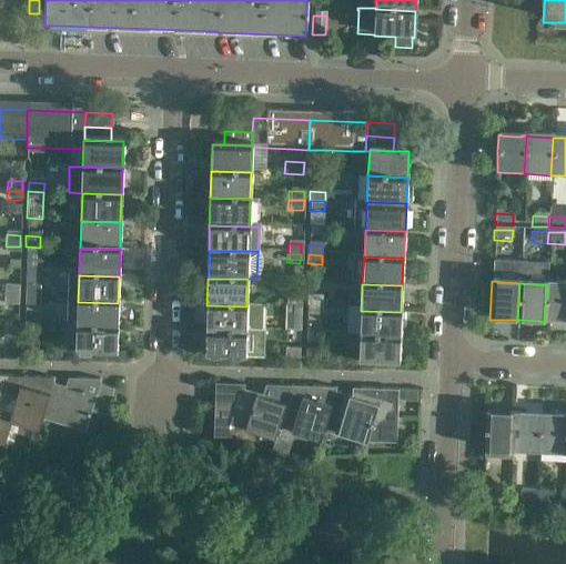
[(565,322),(565,284),(546,284),(544,322),(549,322),(565,322)]
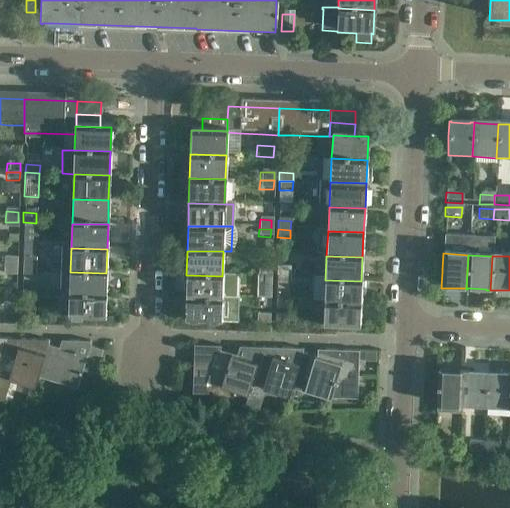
[(15,270),(15,260),(3,259),(2,269),(15,270)]
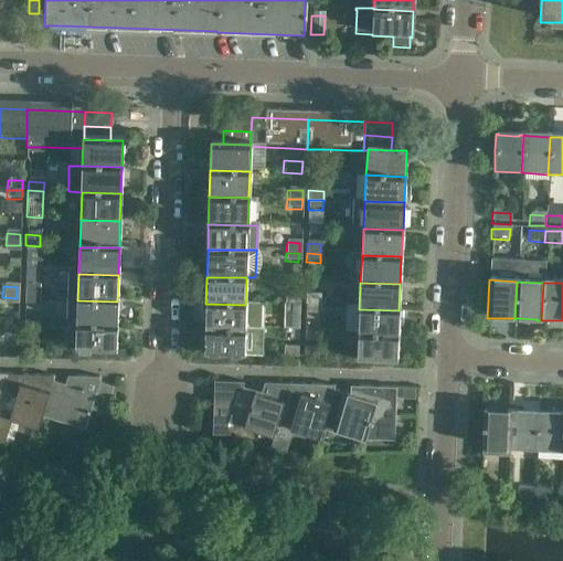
[(39,288),(24,287),(23,298),(39,298),(39,288)]
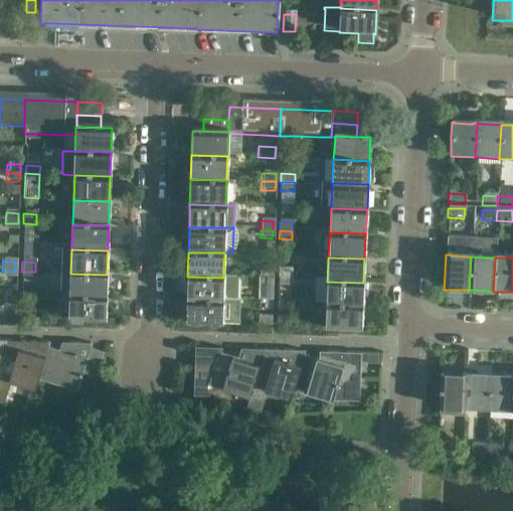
[(260,269),(259,279),(272,280),(272,270),(260,269)]
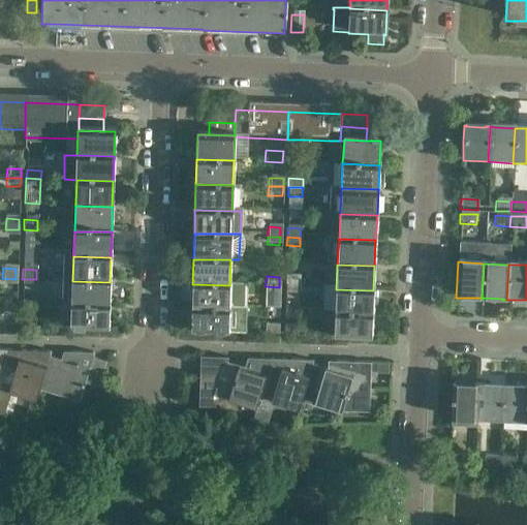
[(285,277),(285,287),(299,287),(299,278),(285,277)]
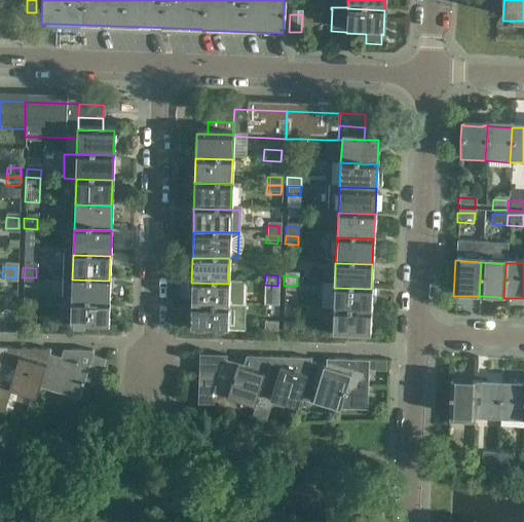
[(108,305),(109,281),(72,280),(71,304),(108,305)]
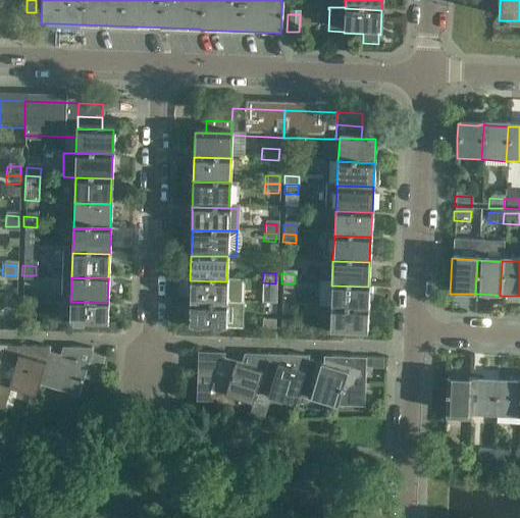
[(184,280),(184,290),(190,290),(189,306),(225,307),(242,307),(243,282),(226,281),(190,280),(184,280)]
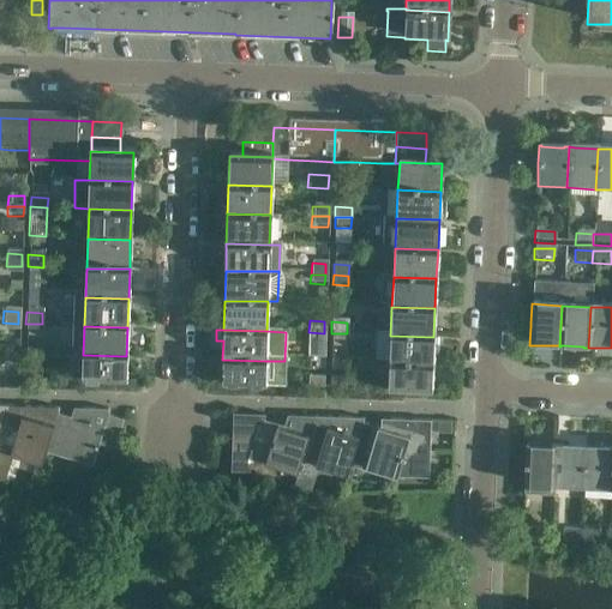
[(323,342),(324,333),(309,332),(309,342),(323,342)]
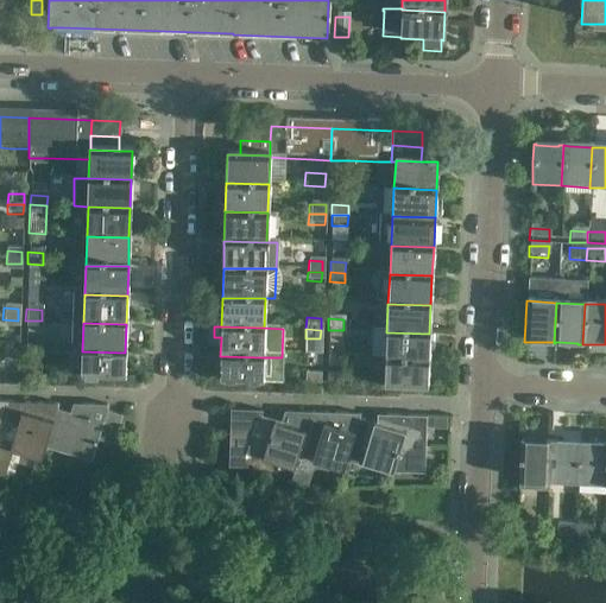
[(428,362),(429,334),(386,332),(385,361),(428,362)]
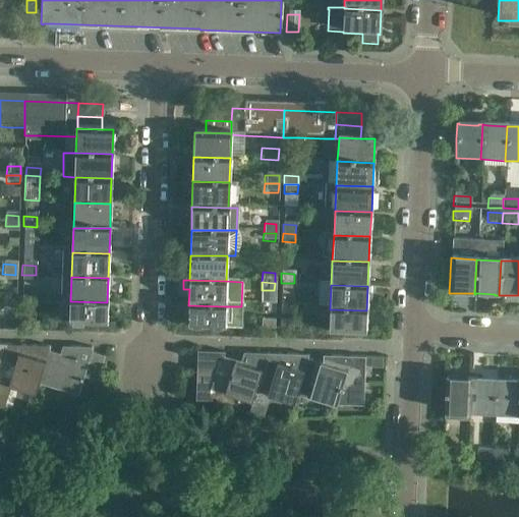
[(106,326),(107,302),(70,301),(69,325),(106,326)]
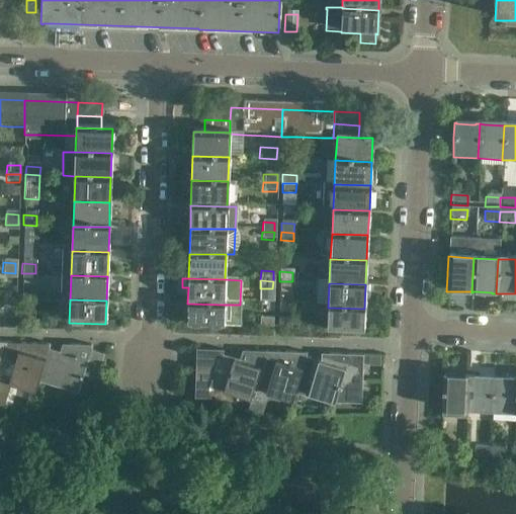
[(187,304),(186,327),(224,328),(240,329),(240,305),(224,305),(187,304)]
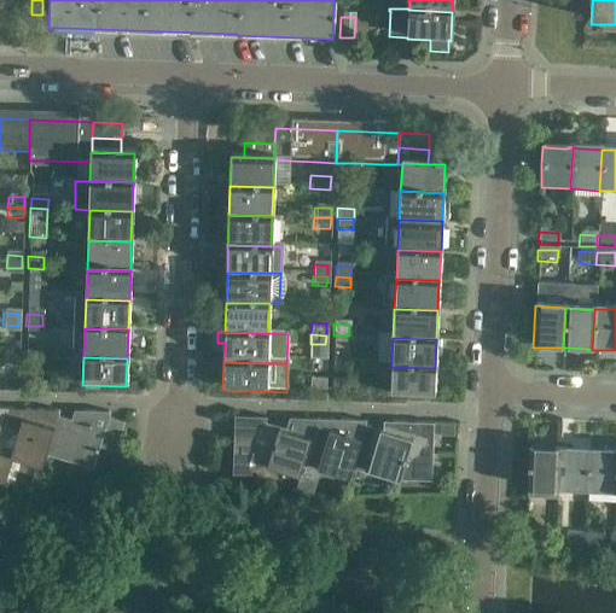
[(434,397),(435,368),(391,367),(390,396),(434,397)]
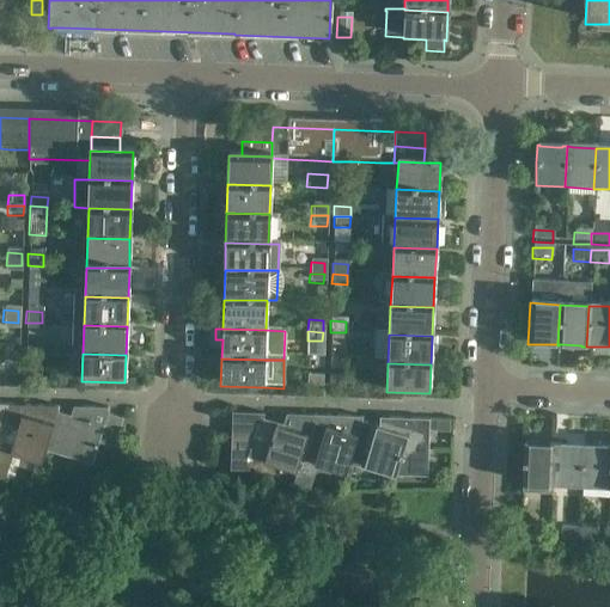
[(17,379),(18,366),(2,366),(1,379),(17,379)]
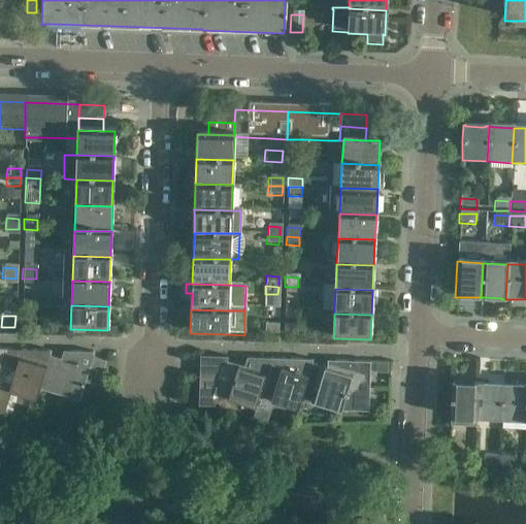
[(34,319),(21,318),(21,328),(34,328),(34,319)]
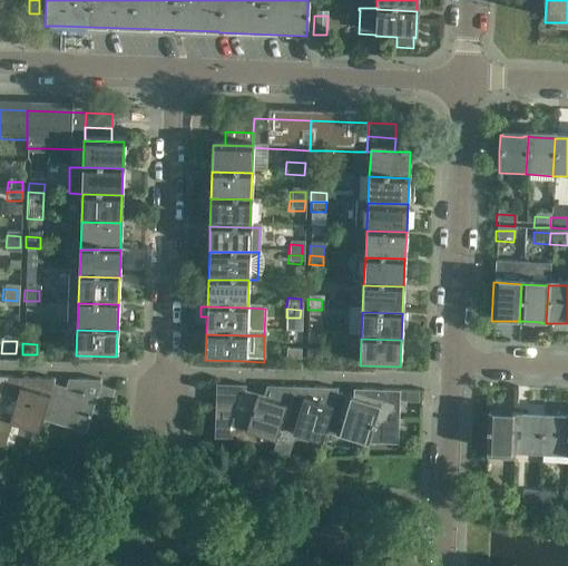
[(285,363),(300,363),(300,353),(285,352),(285,363)]
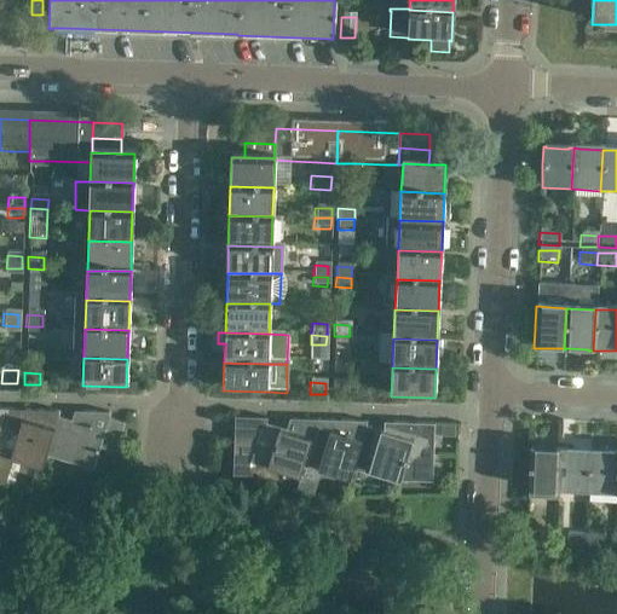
[(349,383),(333,383),(332,394),(349,395),(349,383)]
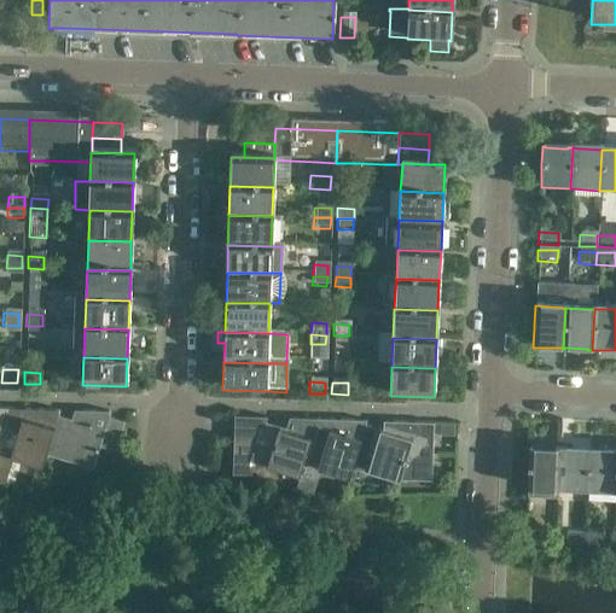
[(0,486),(4,488),(5,482),(11,461),(40,470),(40,471),(41,471),(45,459),(45,457),(52,432),(56,419),(57,419),(57,414),(30,413),(23,413),(22,418),(7,413),(6,418),(3,430),(3,431),(0,438),(0,486)]
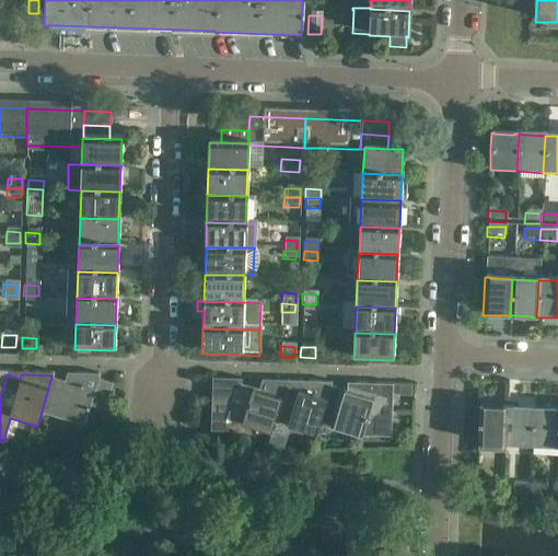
[(70,386),(72,377),(67,375),(64,384),(70,386)]
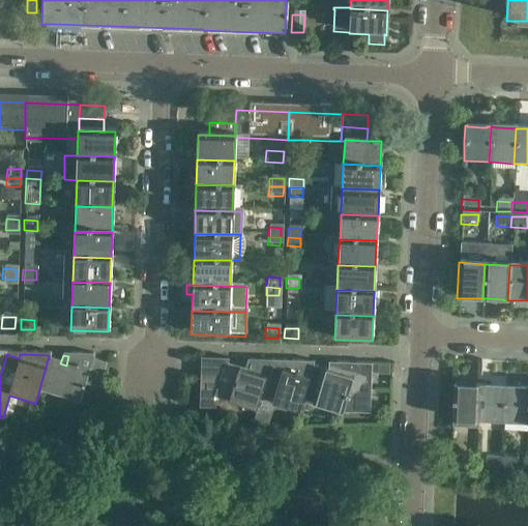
[(49,359),(48,359),(45,371),(38,392),(38,393),(78,405),(79,405),(83,390),(84,390),(85,388),(84,388),(84,386),(97,390),(105,366),(92,361),(92,356),(68,356),(66,366),(60,363),(49,360),(49,359)]
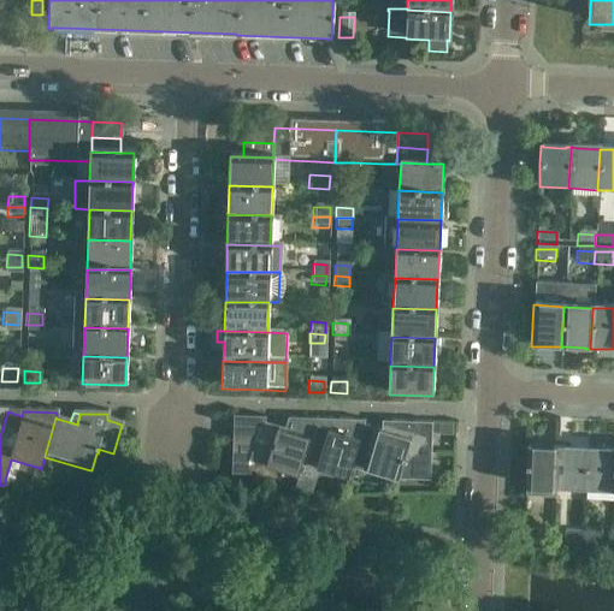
[(301,466),(308,440),(312,427),(313,427),(313,421),(287,421),(283,433),(264,427),(264,426),(263,426),(264,420),(232,419),(230,476),(248,478),(252,464),(296,478),(296,479),(297,479),(301,467),(301,466)]
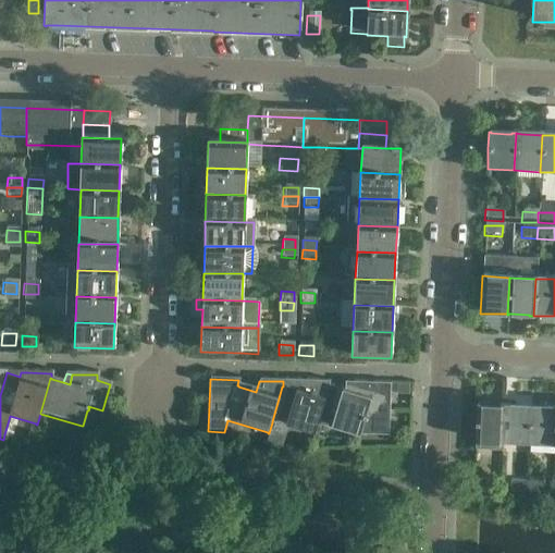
[(317,424),(324,401),(323,401),(328,388),(328,383),(283,381),(283,386),(282,386),(279,398),(272,421),(272,422),(312,434),(313,435),(318,424),(317,424)]
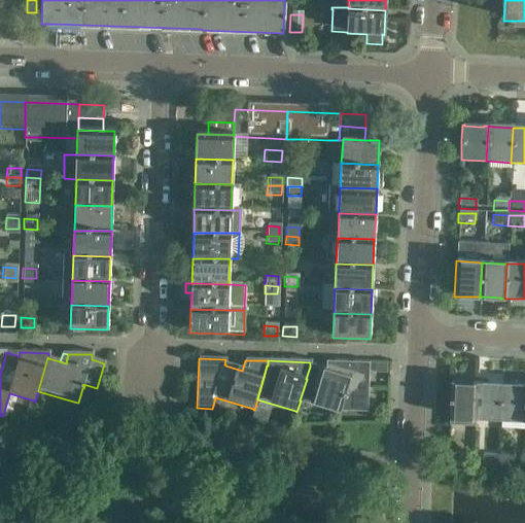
[(341,406),(365,408),(366,390),(369,364),(333,363),(333,373),(310,367),(306,379),(307,379),(300,401),(301,401),(312,405),(329,410),(330,408),(340,411),(341,406)]
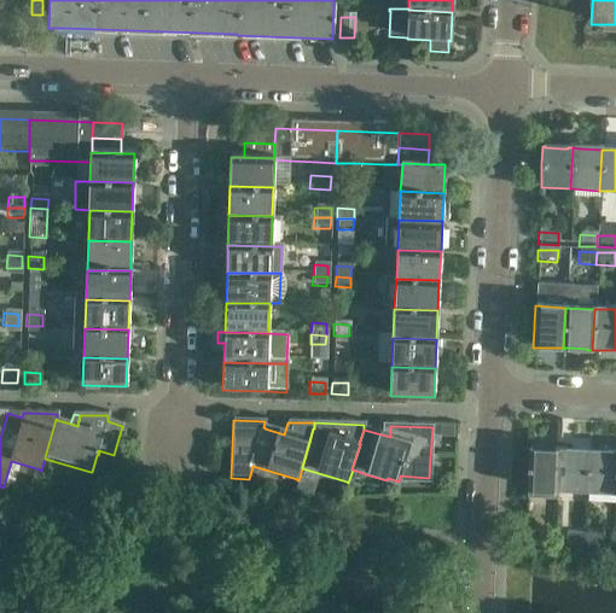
[(441,430),(441,441),(451,441),(452,430),(441,430)]
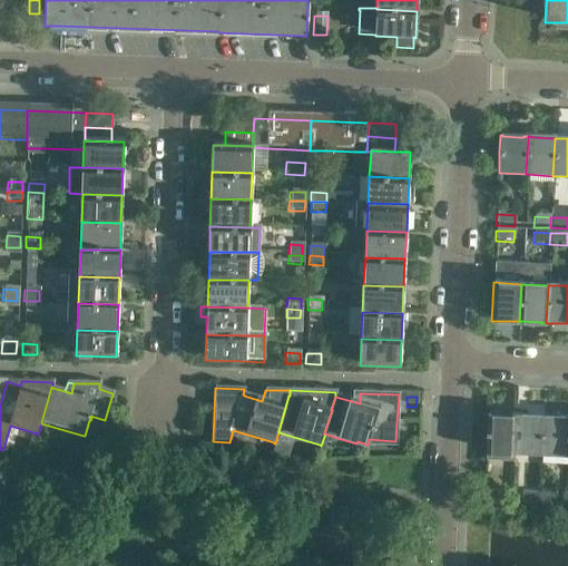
[(485,454),(485,462),(511,465),(512,455),(513,417),(510,417),(506,417),(505,417),(488,416),(487,416),(486,432),(486,436),(485,454)]
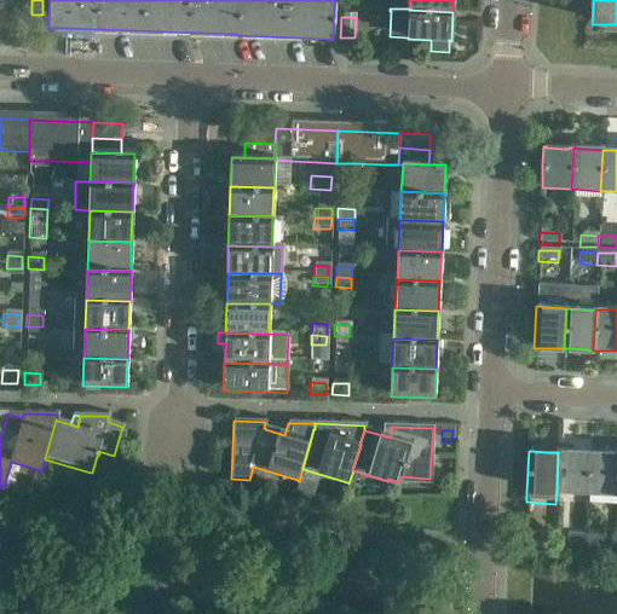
[(586,494),(588,455),(565,453),(565,452),(558,452),(557,493),(586,494)]
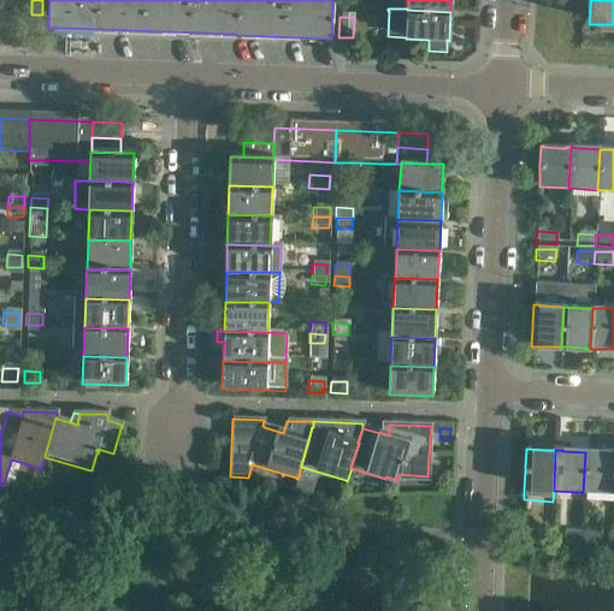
[(613,493),(613,460),(613,452),(609,452),(609,454),(604,454),(586,452),(586,451),(585,451),(585,452),(583,492),(613,493)]
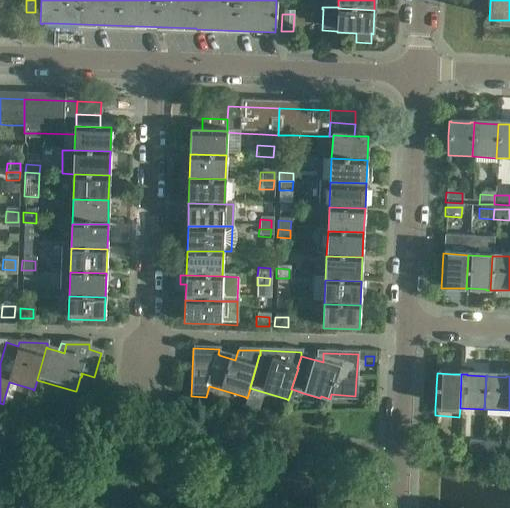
[(433,452),(450,453),(450,443),(434,442),(433,452)]
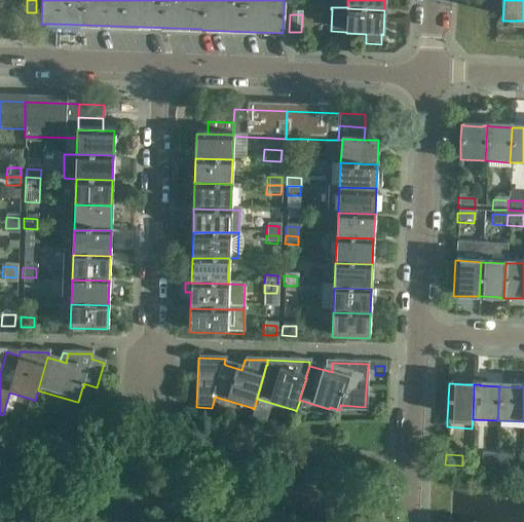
[(495,467),(495,457),(481,456),(480,467),(495,467)]
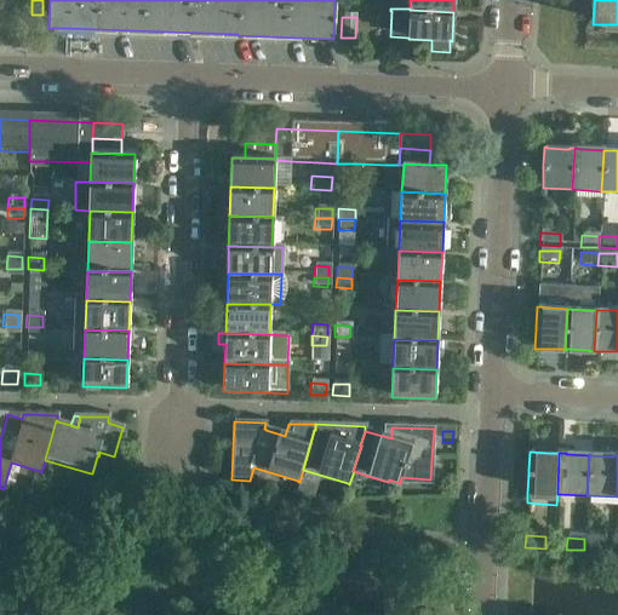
[(605,540),(584,539),(584,550),(604,551),(605,540)]
